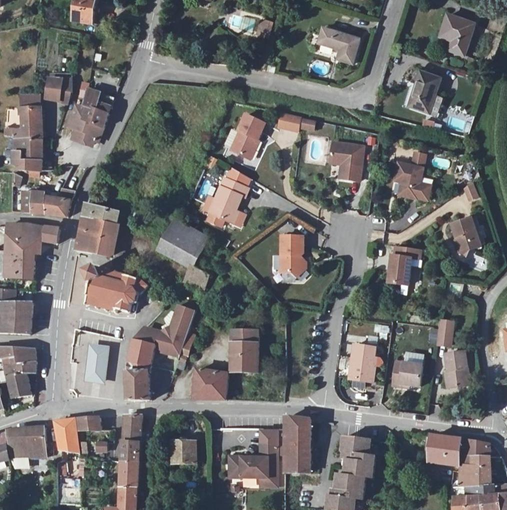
[(75,0),(72,20),(90,23),(95,0),(75,0)]
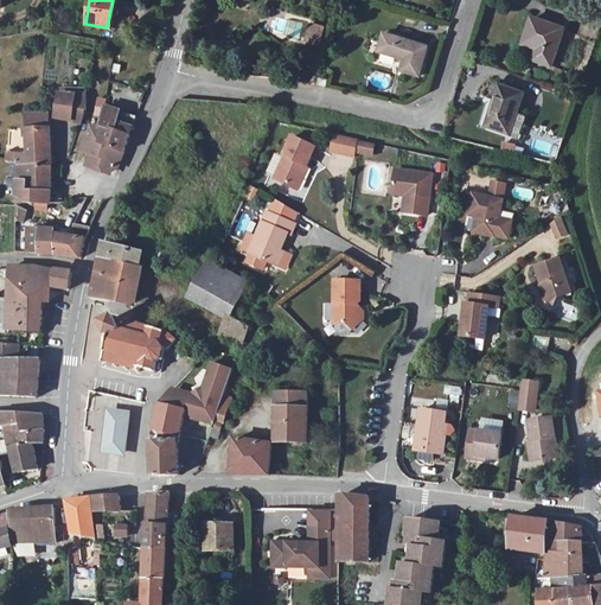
[(294,38),(298,21),(270,16),(267,32),(294,38)]
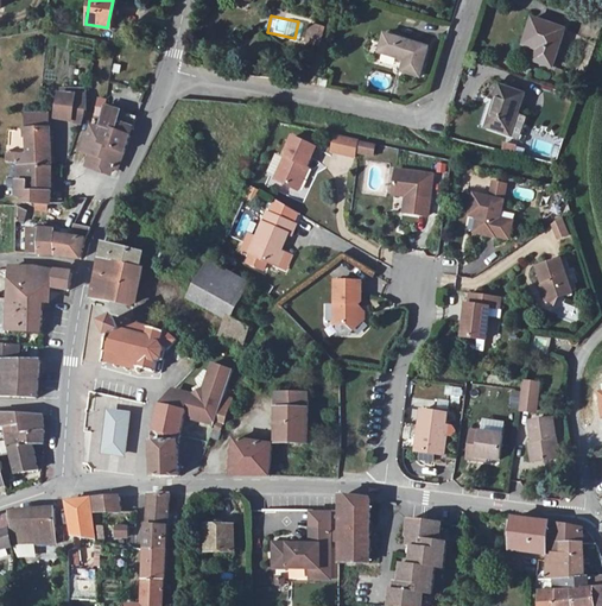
[(550,64),(563,29),(532,17),(521,40),(534,48),(531,58),(550,64)]
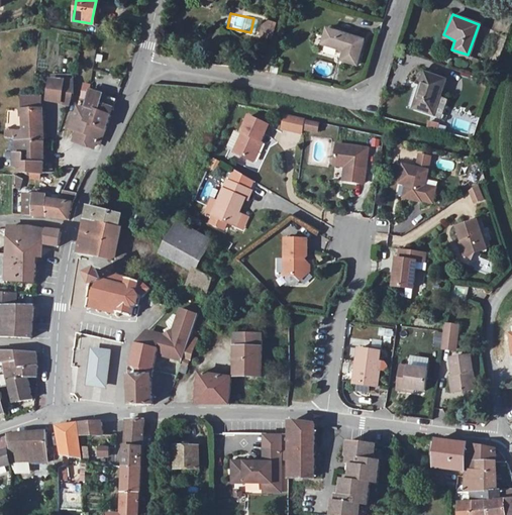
[(258,17),(252,34),(267,38),(272,21),(258,17)]
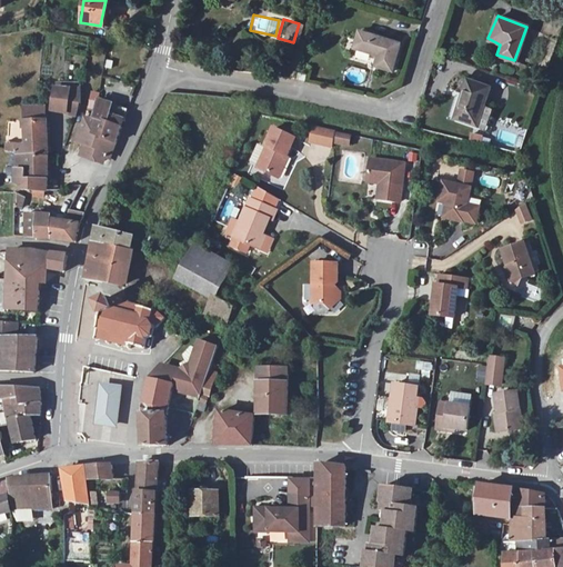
[(389,71),(399,45),(358,31),(352,46),(375,56),(372,66),(389,71)]
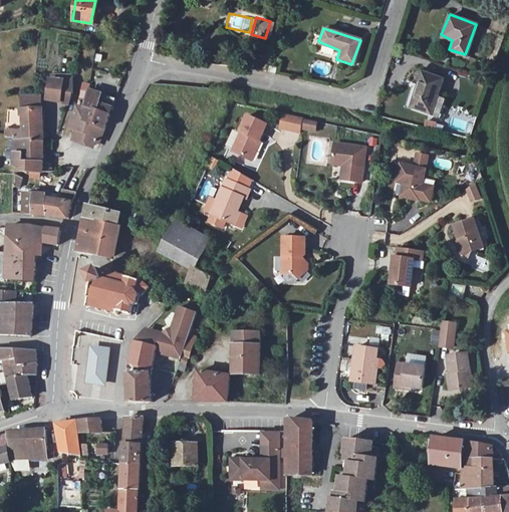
[(429,110),(441,77),(420,69),(408,102),(429,110)]
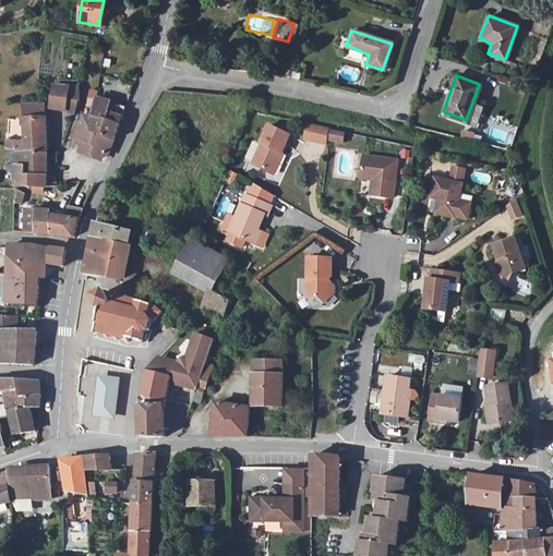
[(65,100),(76,99),(76,85),(53,85),(49,106),(63,109),(65,100)]
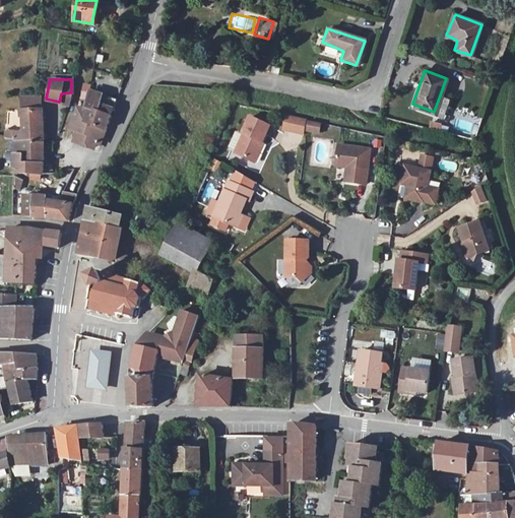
[(99,138),(103,126),(110,107),(114,98),(86,88),(82,109),(73,110),(65,126),(71,129),(67,139),(86,147),(99,138)]
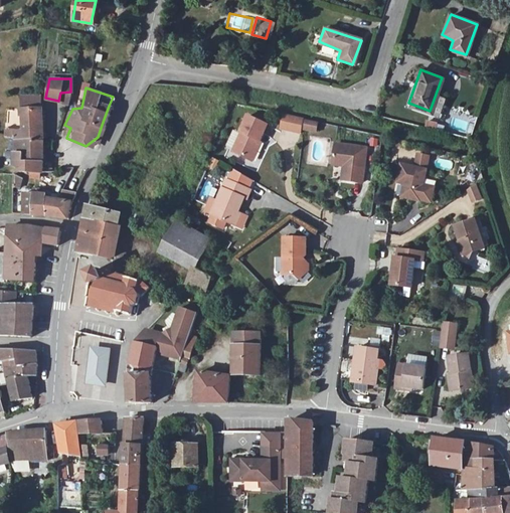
[(41,130),(39,110),(19,109),(19,113),(14,114),(13,128),(13,138),(12,151),(11,168),(40,168),(40,161),(41,140),(41,130)]
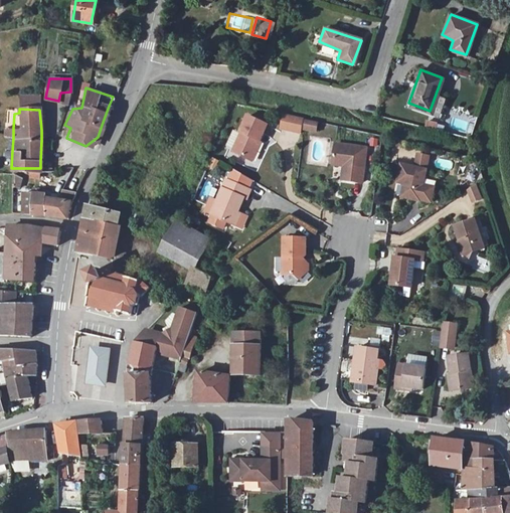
[(225,146),(246,156),(257,136),(261,138),(268,122),(245,112),(238,129),(233,127),(225,146)]
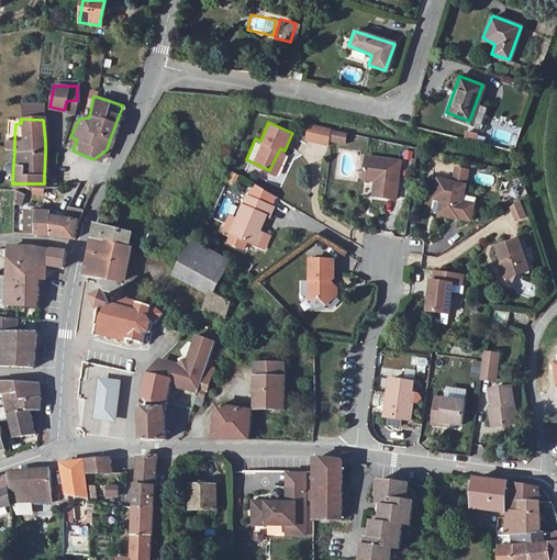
[(331,126),(308,122),(304,138),(327,142),(331,126)]
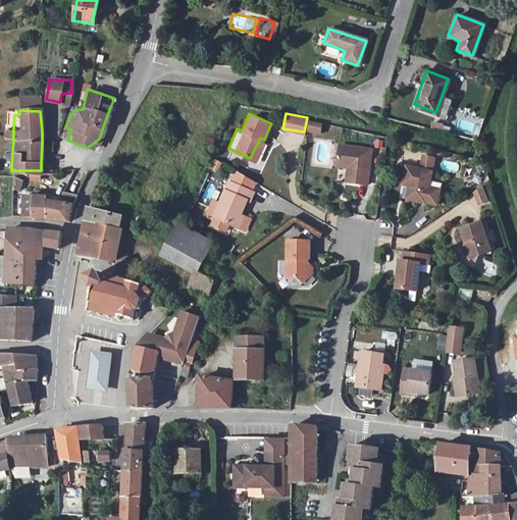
[(317,133),(319,120),(309,117),(307,131),(317,133)]
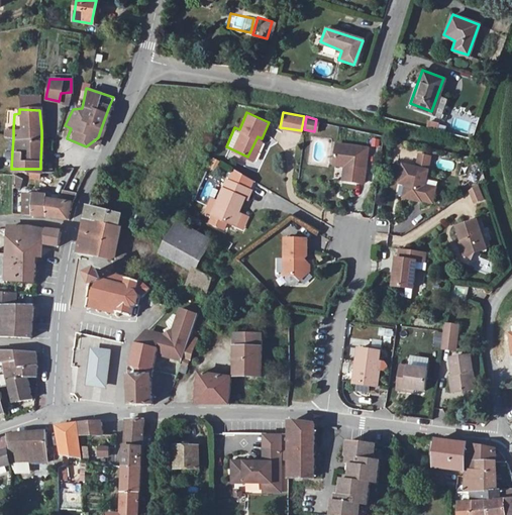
[(258,136),(247,157),(252,159),(262,138),(258,136)]
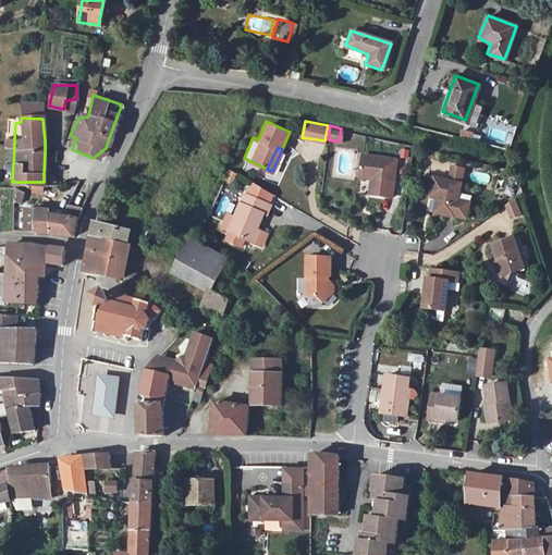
[(373,173),(371,193),(391,196),(396,157),(362,151),(359,171),(373,173)]
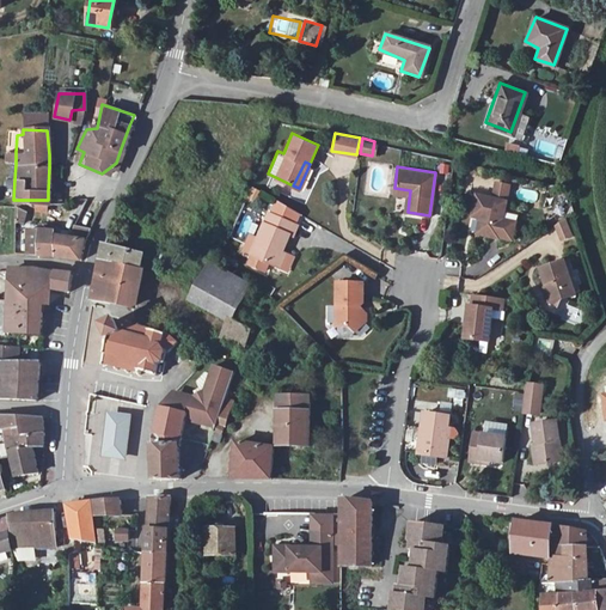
[(403,212),(408,212),(410,190),(395,188),(393,193),(405,195),(403,212)]
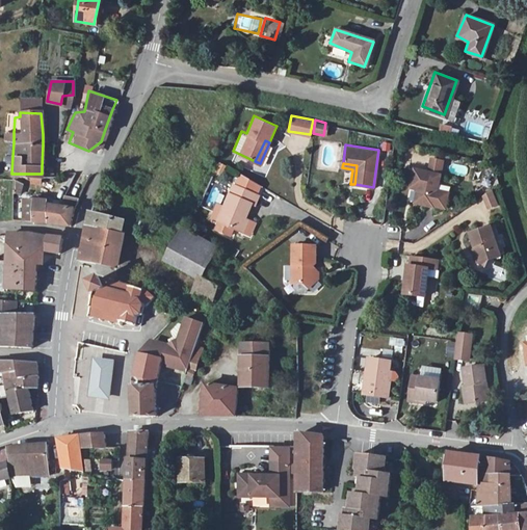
[(411,187),(418,189),(422,190),(420,202),(435,205),(442,171),(415,165),(411,187)]
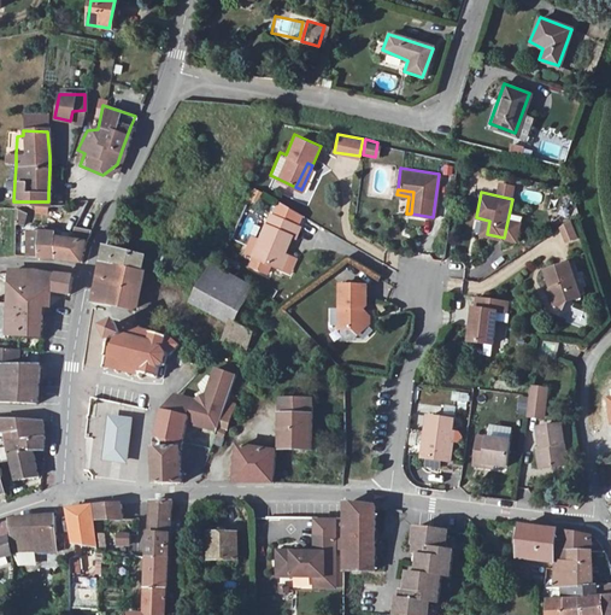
[(9,222),(18,224),(22,210),(13,208),(9,222)]
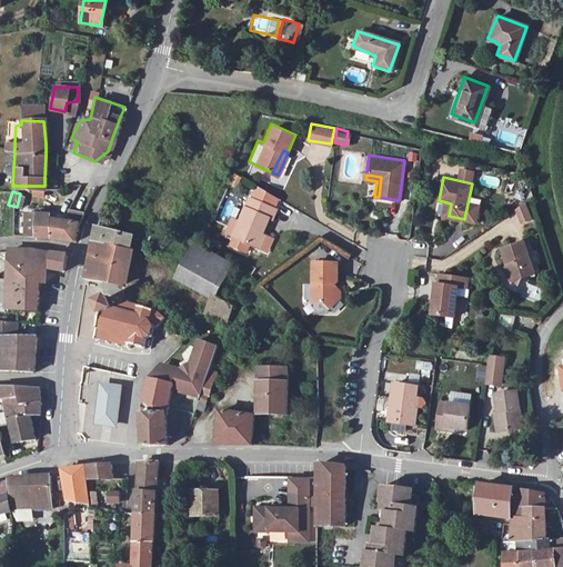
[(231,238),(253,246),(260,230),(263,219),(268,220),(272,207),(245,197),(231,238)]
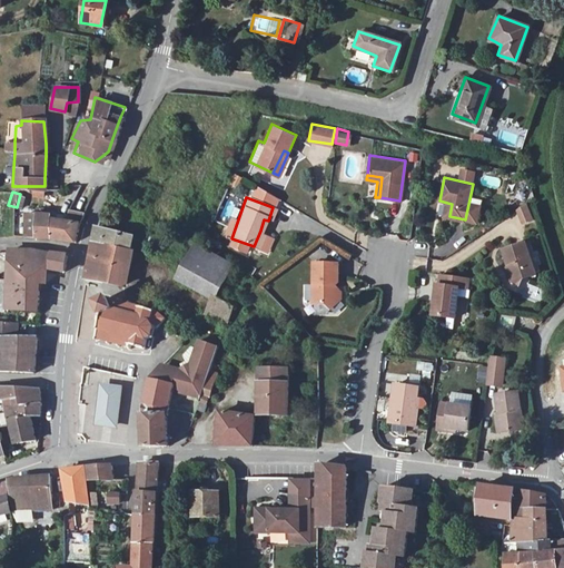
[(508,206),(516,224),(528,219),(521,202),(508,206)]
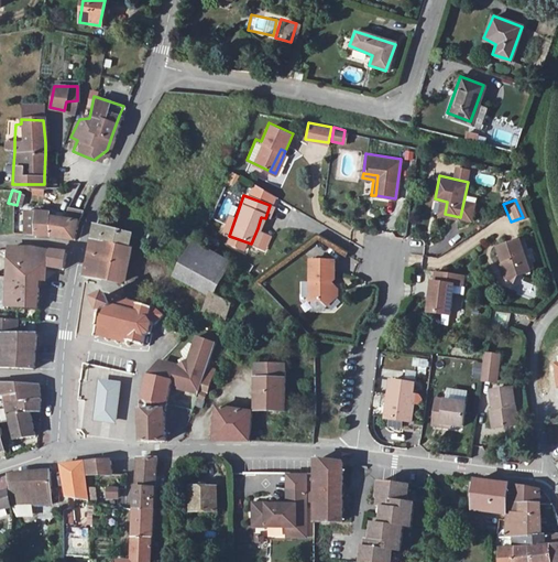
[(42,231),(64,234),(66,218),(45,214),(42,231)]
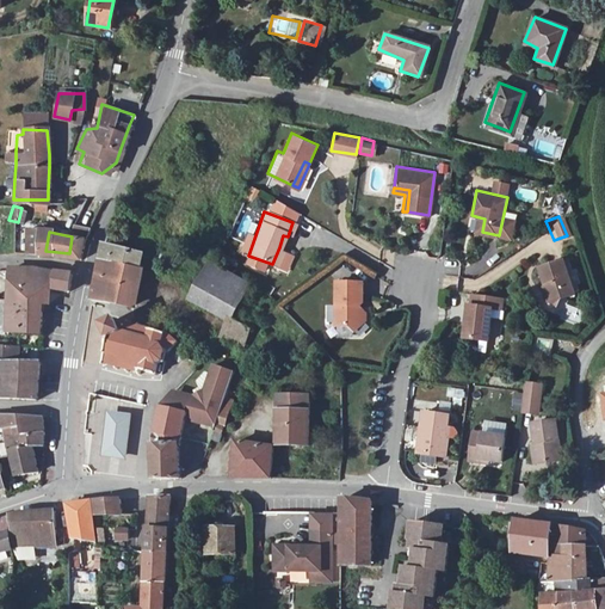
[(100,239),(94,270),(88,293),(106,296),(128,301),(133,282),(134,276),(139,251),(106,240),(107,237),(102,235),(100,239)]
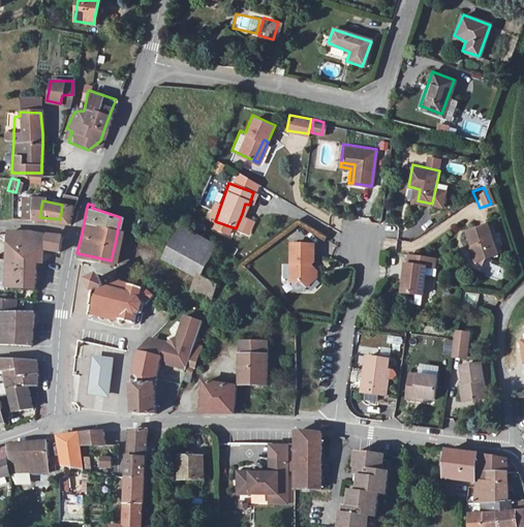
[(246,216),(242,214),(236,228),(242,230),(246,216)]
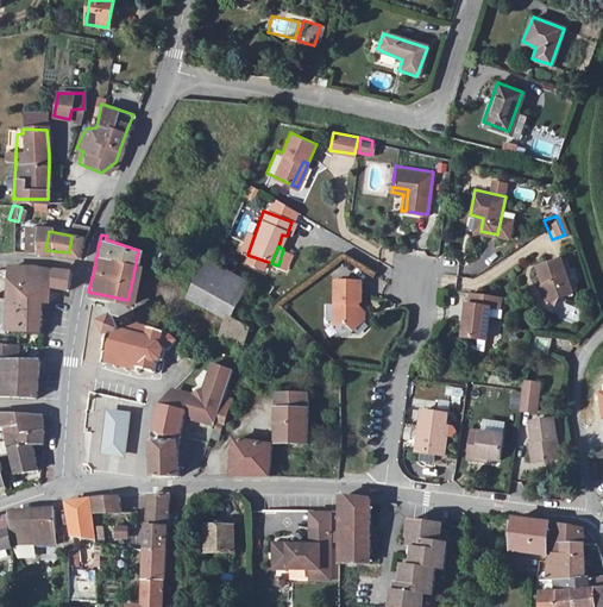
[(572,294),(560,254),(535,261),(544,287),(539,295),(556,304),(557,299),(572,294)]
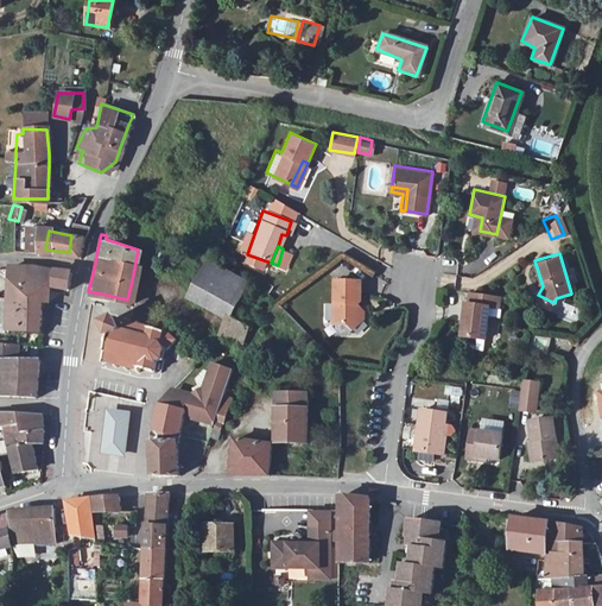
[(225,315),(242,278),(197,256),(177,296),(217,316),(209,334),(234,347),(245,324),(225,315)]
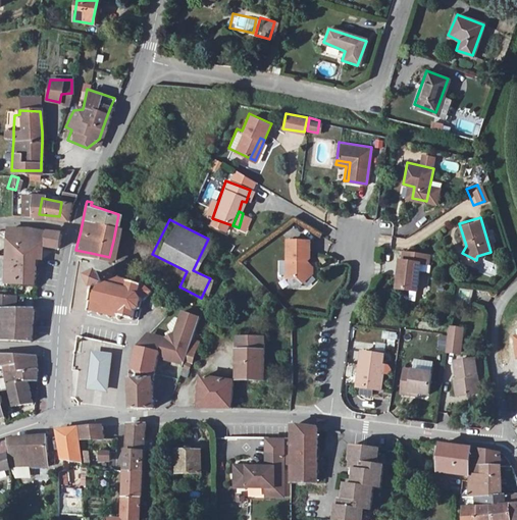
[(60,232),(18,226),(0,227),(0,278),(26,281),(26,246),(37,244),(57,247),(60,232)]
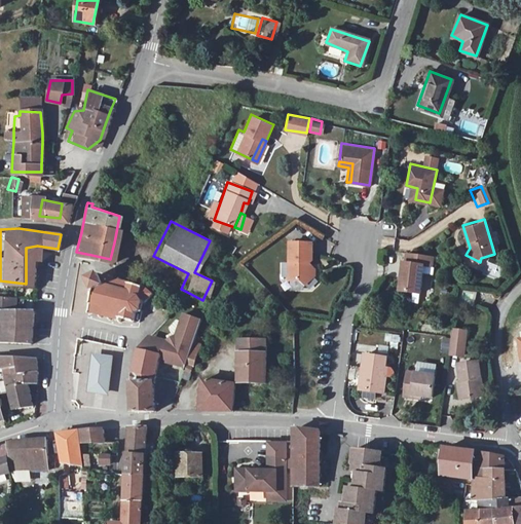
[(306,285),(315,274),(308,270),(308,263),(311,260),(313,242),(289,240),(287,278),(302,281),(306,285)]
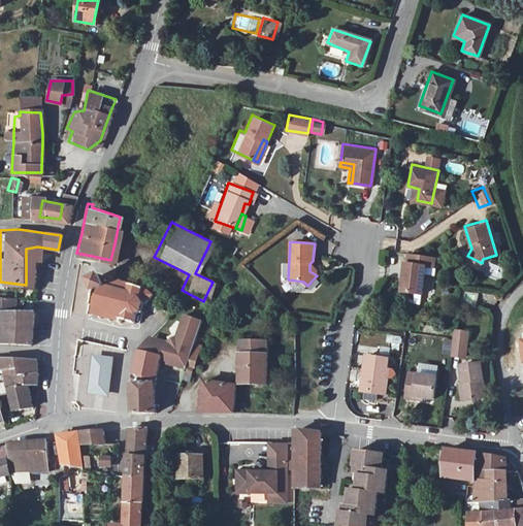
[(425,258),(405,255),(402,292),(426,295),(427,285),(421,284),(425,258)]
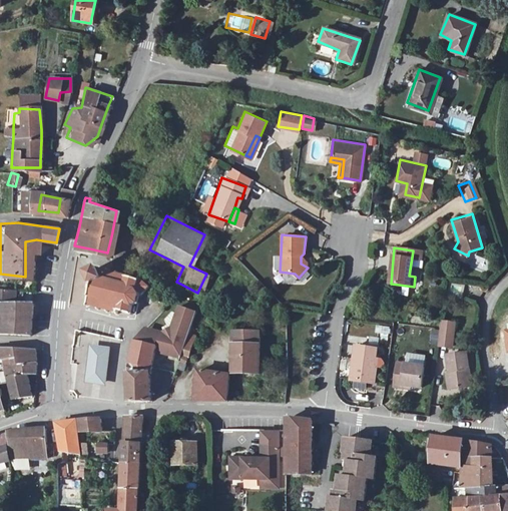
[(98,269),(96,266),(86,270),(91,282),(88,293),(85,292),(84,295),(87,296),(85,302),(84,301),(84,302),(85,303),(85,304),(86,304),(86,303),(96,306),(95,308),(98,309),(98,306),(104,308),(104,310),(106,311),(107,309),(113,310),(112,313),(115,313),(116,308),(127,311),(130,314),(132,312),(130,310),(131,304),(133,302),(135,304),(137,302),(135,300),(136,294),(140,293),(146,287),(139,280),(140,277),(137,277),(137,279),(127,276),(128,274),(125,273),(125,276),(117,274),(118,271),(116,271),(115,273),(108,271),(108,269),(106,268),(105,271),(98,269)]
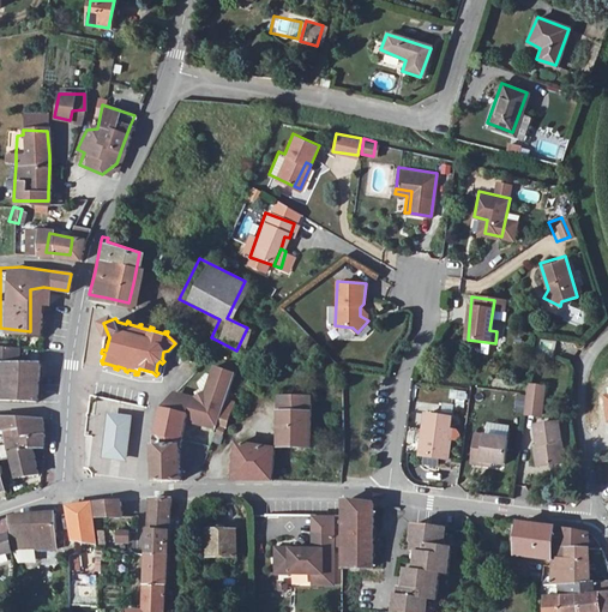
[(548,353),(551,339),(533,336),(530,349),(548,353)]
